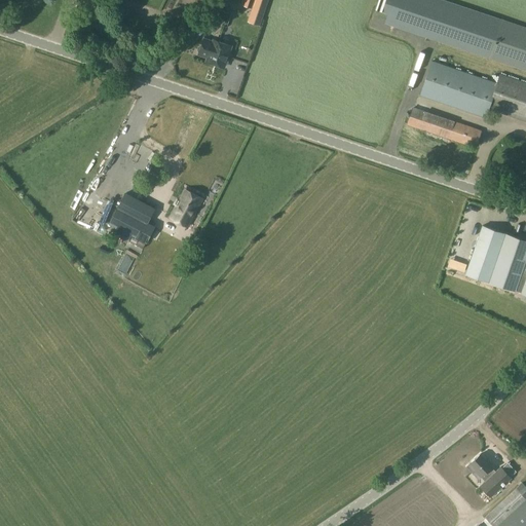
[(268,0),(243,0),(241,5),(251,9),(247,22),(259,27),(268,0)]
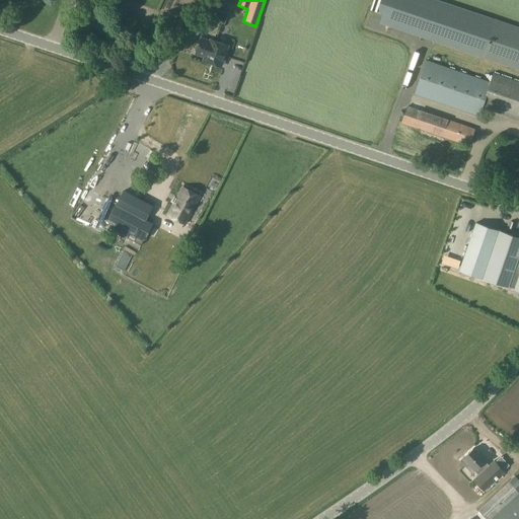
[(372,0),(370,9),(383,14),(380,23),(480,57),(483,57),(518,69),(518,81),(494,73),(491,81),(490,81),(483,79),(426,60),(415,93),(415,94),(479,116),(483,107),(518,119),(518,26),(495,19),(493,18),(436,0),(372,0)]
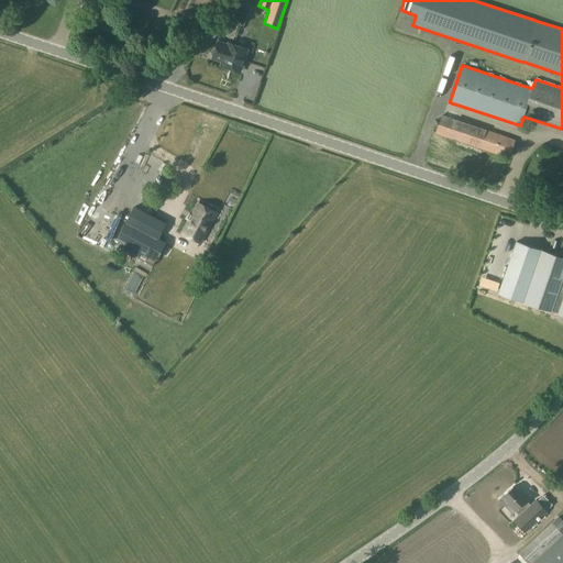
[(230,14),(217,25),(224,33),(238,22),(230,14)]
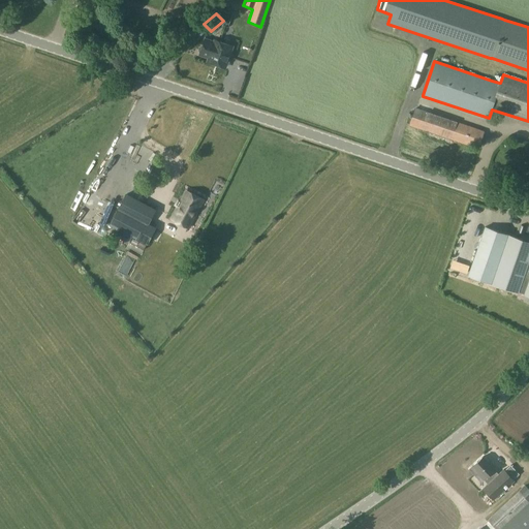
[(214,42),(205,39),(201,47),(200,47),(199,49),(198,50),(198,52),(200,53),(199,55),(209,58),(208,62),(225,67),(225,65),(227,65),(228,64),(229,63),(228,61),(227,60),(232,47),(215,40),(214,42)]
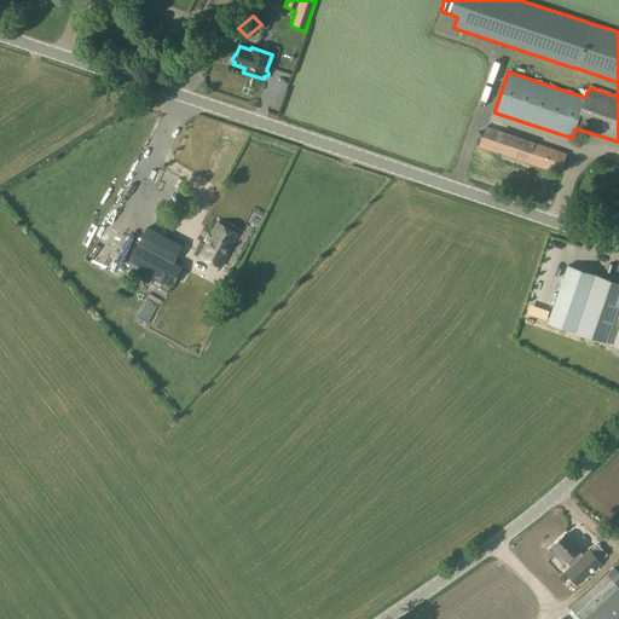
[(116,136),(116,143),(131,142),(131,127),(122,127),(123,136),(116,136)]
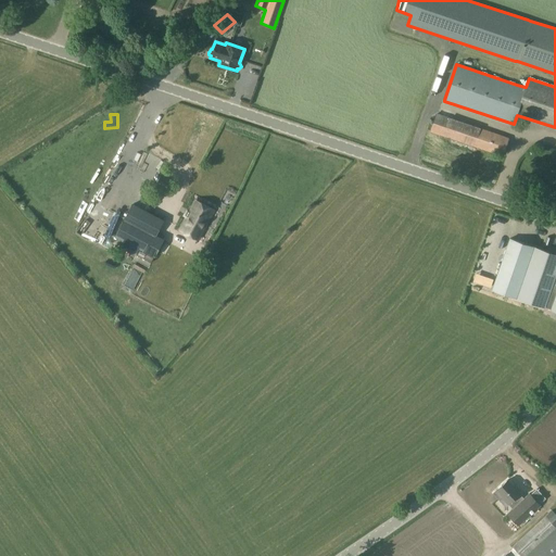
[(503,156),(508,138),(437,114),(430,133),(503,156)]
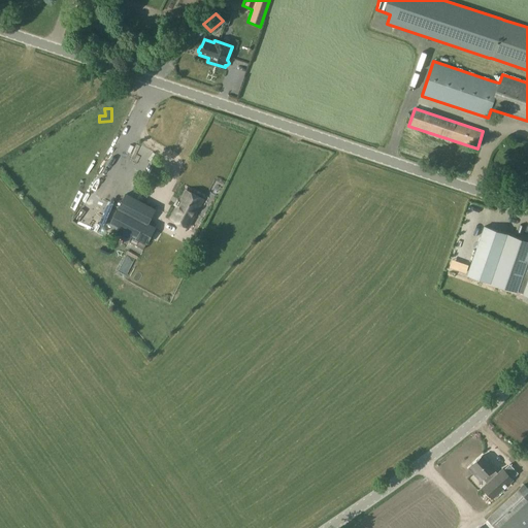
[(153,166),(149,174),(160,180),(164,173),(153,166)]
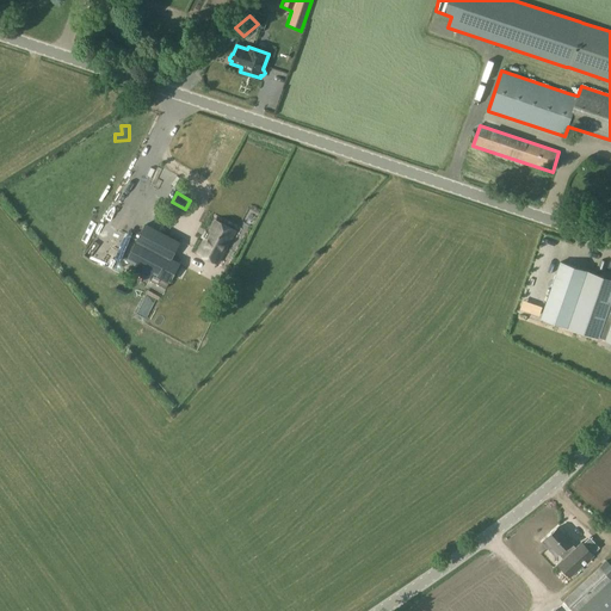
[(232,238),(233,239),(234,234),(233,233),(213,222),(198,253),(218,264),(232,238)]
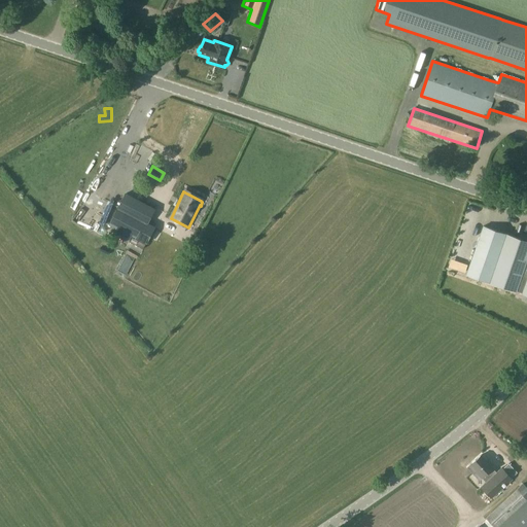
[(146,224),(153,210),(125,196),(117,210),(124,213),(115,231),(144,245),(152,229),(146,224)]
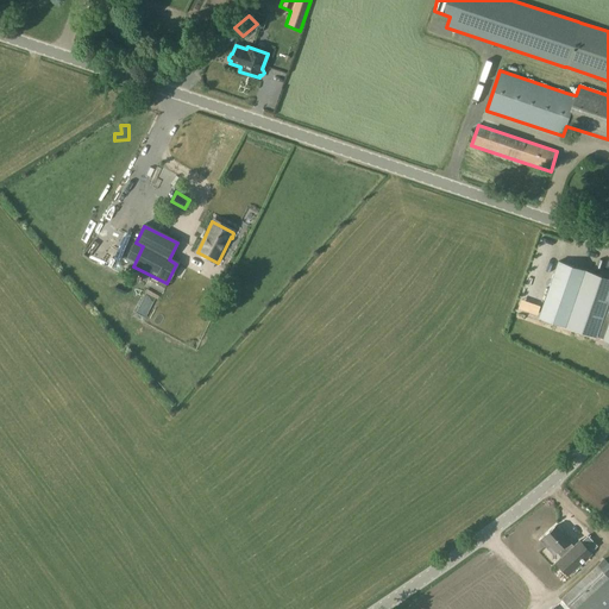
[(608,278),(560,263),(541,319),(597,338),(597,337),(604,339),(603,339),(608,341),(608,278)]
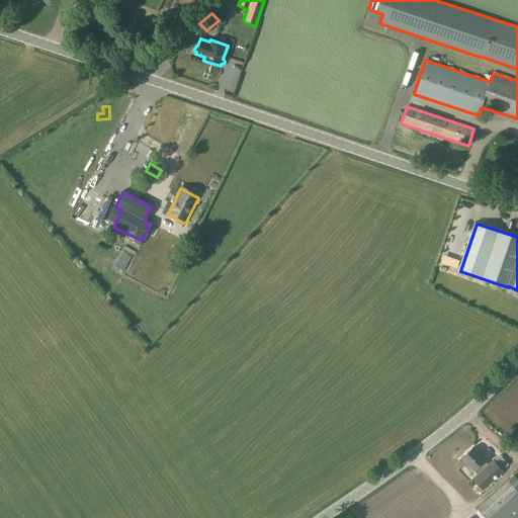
[(484,460),(485,459),(473,447),(459,459),(465,465),(467,463),(473,470),(477,473),(471,479),(484,491),(504,471),(503,470),(508,464),(500,455),(494,461),(493,459),(488,464),(484,460)]
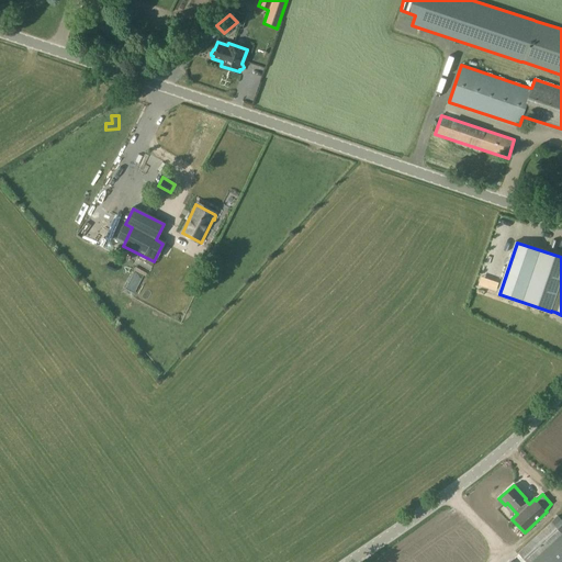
[(471,503),(481,517),(493,508),(482,494),(471,503)]
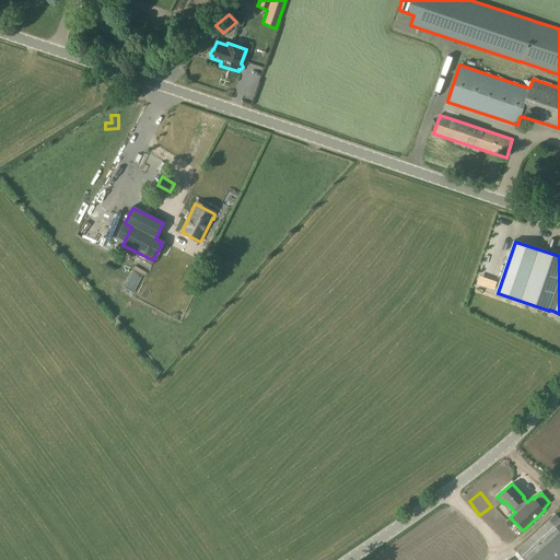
[(492,531),(503,525),(494,508),(483,513),(492,531)]
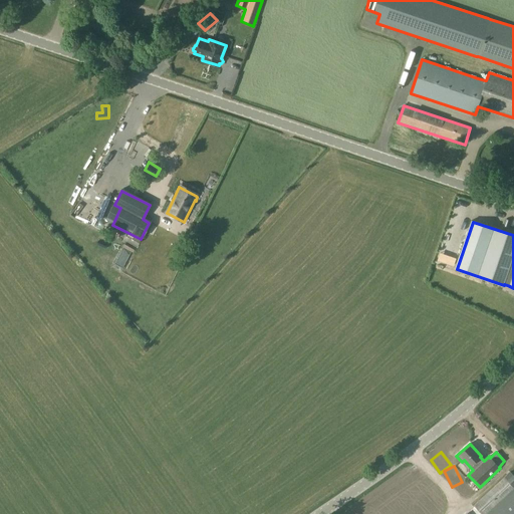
[(513,476),(510,472),(475,505),(483,513),(488,513),(513,490),(513,476)]
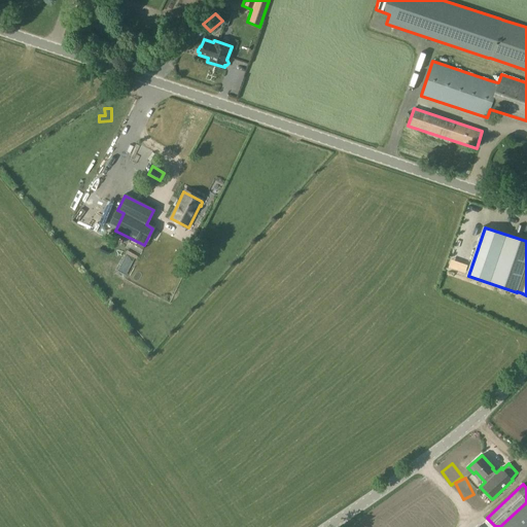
[(526,526),(526,502),(500,526),(526,526)]
